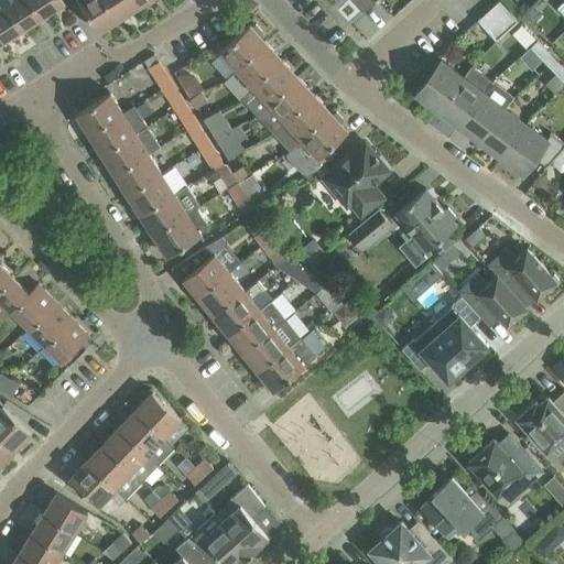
[(23,28),(6,0),(0,0),(0,35),(3,41),(23,28)]
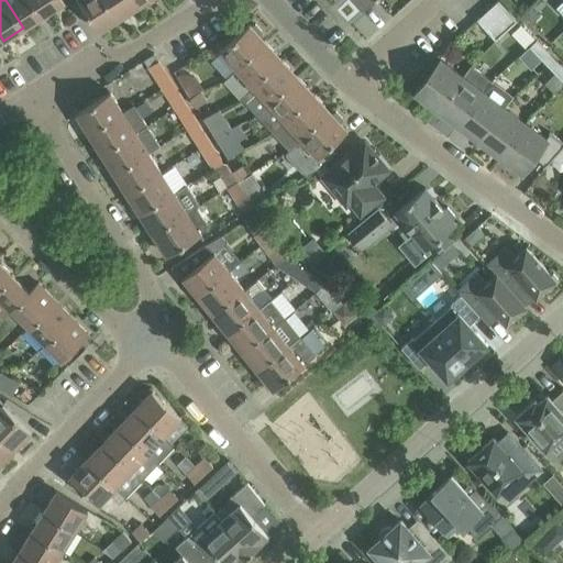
[(44,15),(33,0),(6,0),(23,28),(44,15)]
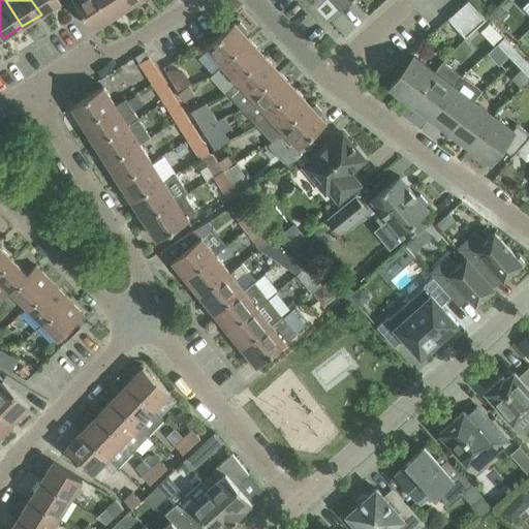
[(31,0),(41,14),(60,1),(59,0),(31,0)]
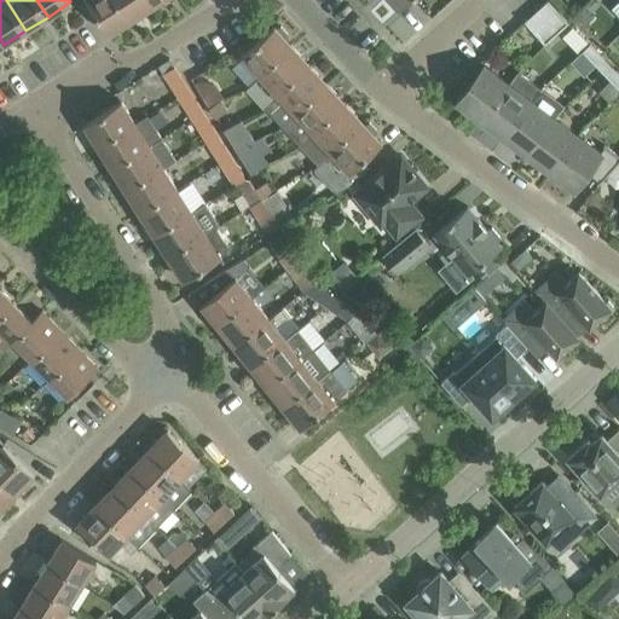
[(86,0),(109,34),(132,19),(119,0),(86,0)]
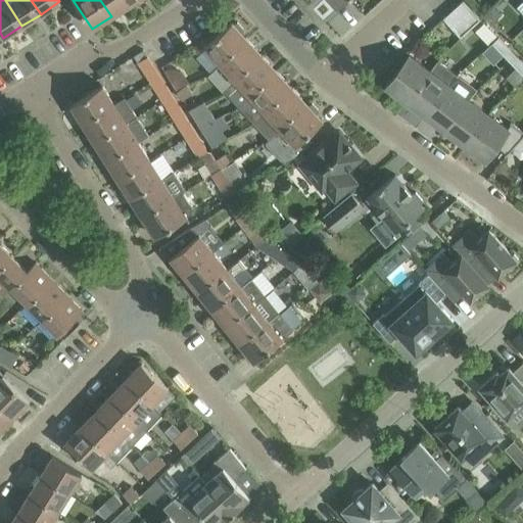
[(126,0),(100,0),(111,16),(130,4),(126,0)]
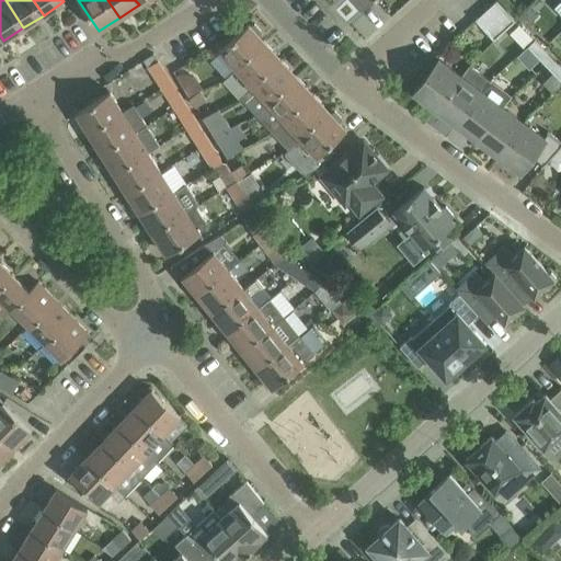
[(512,18),(496,0),(485,10),(504,31),(515,21),(512,18)]
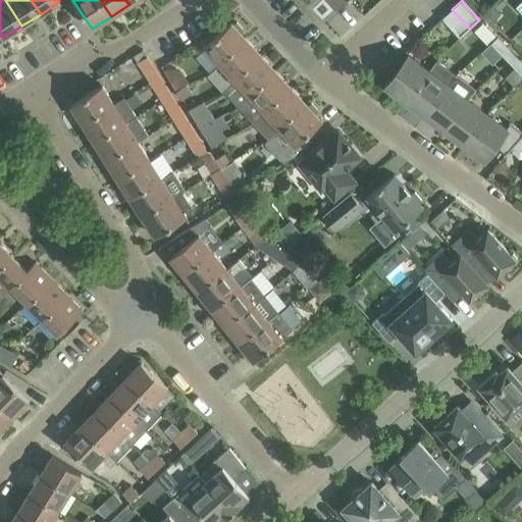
[(492,6),(484,15),(491,23),(501,14),(492,6)]
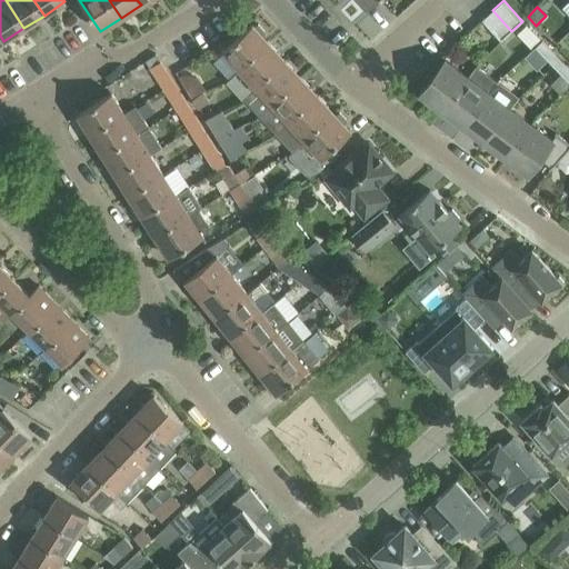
[(511,31),(492,10),(481,20),(500,41),(511,31)]
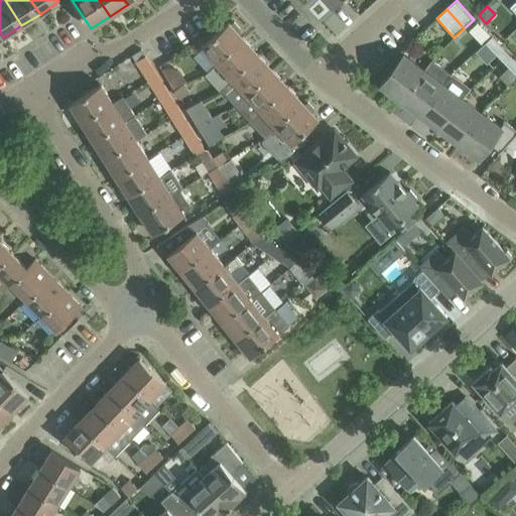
[(228,22),(214,35),(211,32),(197,41),(217,63),(243,38),(228,22)]
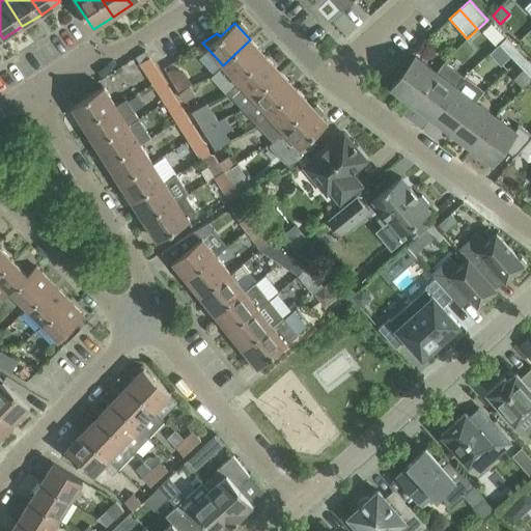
[(505,37),(499,44),(510,56),(515,61),(523,55),(518,50),(505,37)]
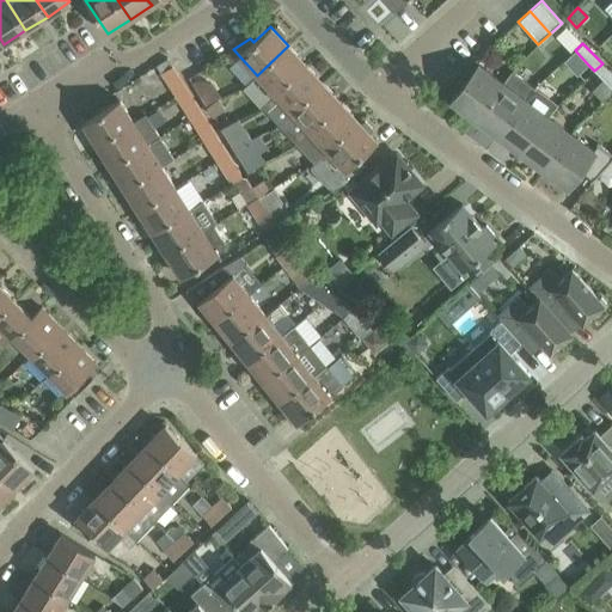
[(306,65),(288,46),(257,75),(275,95),(306,65)]
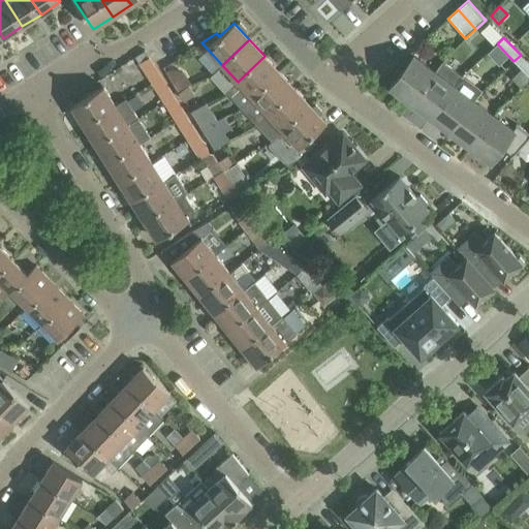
[(521,55),(514,61),(519,67),(521,69),(528,76),(528,63),(526,61),(521,55)]
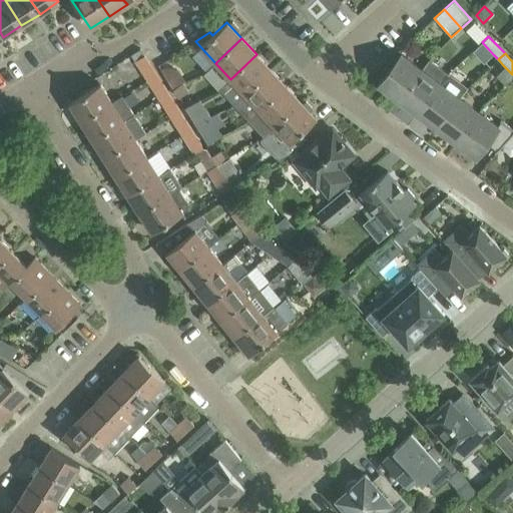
[(272,70),(257,54),(230,79),(219,89),(233,105),(272,70)]
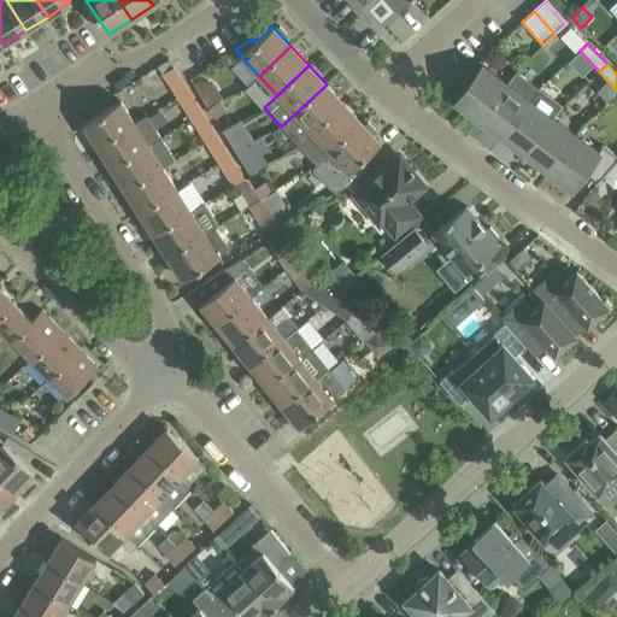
[(479,121),(506,83),(482,65),(454,103),(479,121)]
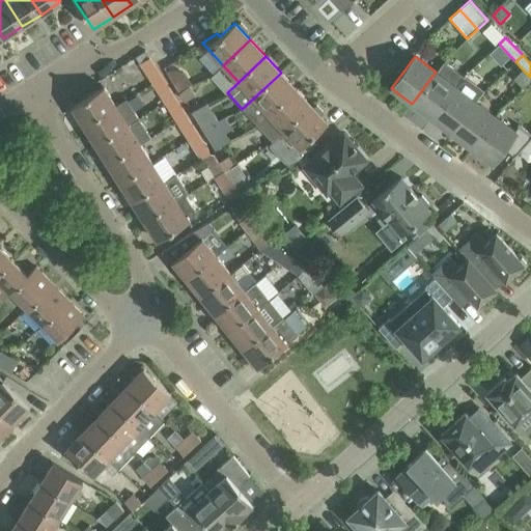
[(139,63),(151,83),(161,77),(149,57),(139,63)]
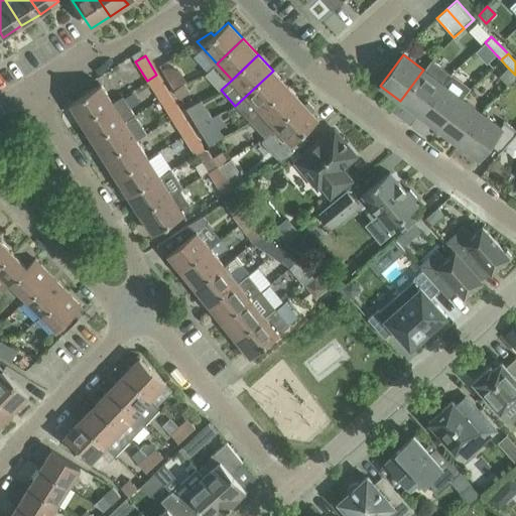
[(400,101),(419,115),(442,84),(443,85),(450,75),(431,59),(423,70),(400,101)]
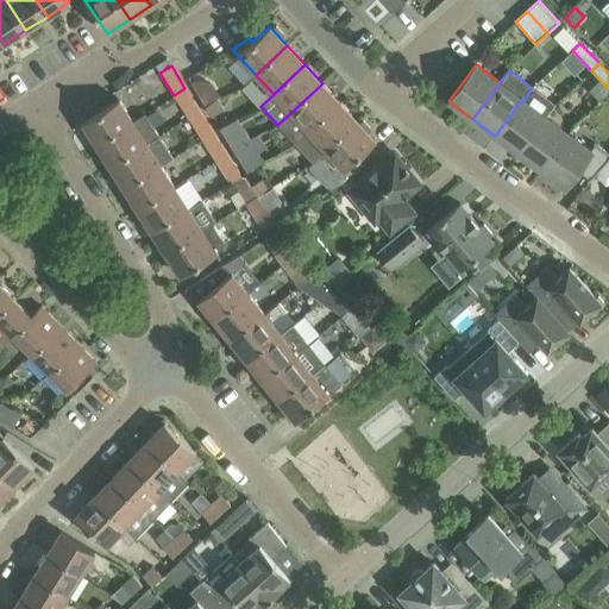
[(295,144),(340,102),(322,83),(277,125),(295,144)]
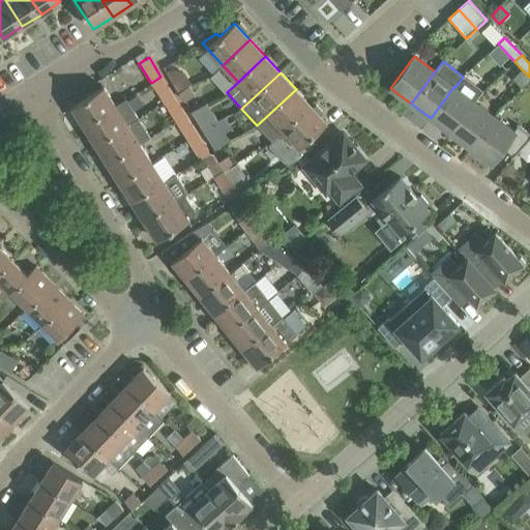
[(151,83),(164,102),(173,96),(160,77),(151,83)]
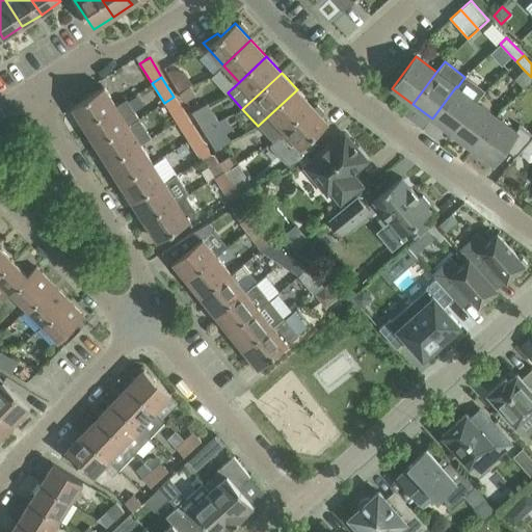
[(84,127),(115,106),(103,86),(72,107),(84,127)]
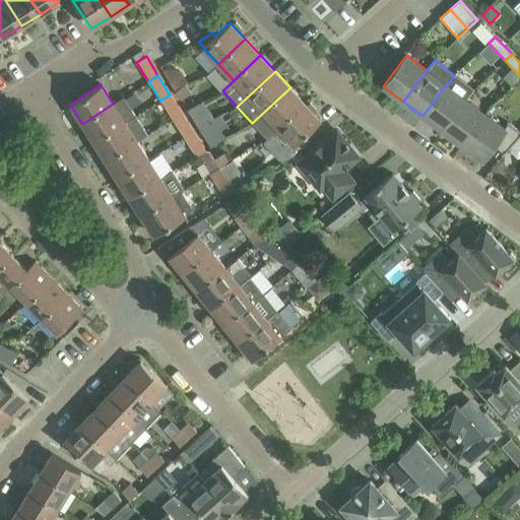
[(466,100),(447,85),(446,84),(423,116),(442,130),(466,100)]
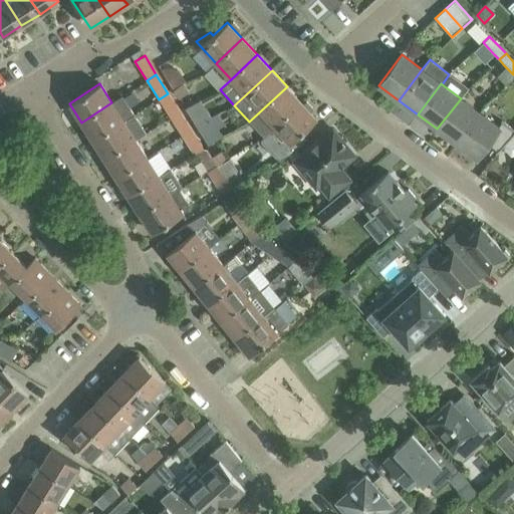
[(184,84),(174,89),(179,98),(189,92),(184,84)]
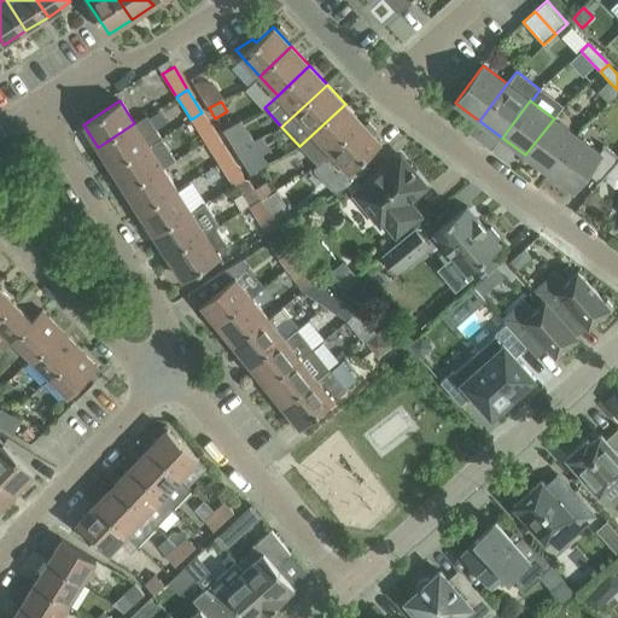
[(362,123),(345,104),(299,146),(318,164),(362,123)]
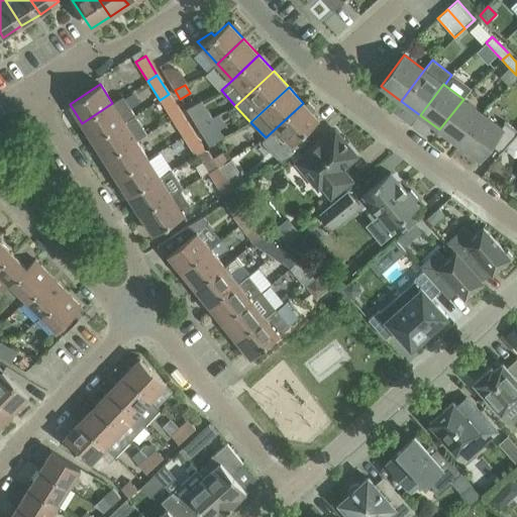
[(160,100),(171,118),(181,112),(169,94),(160,100)]
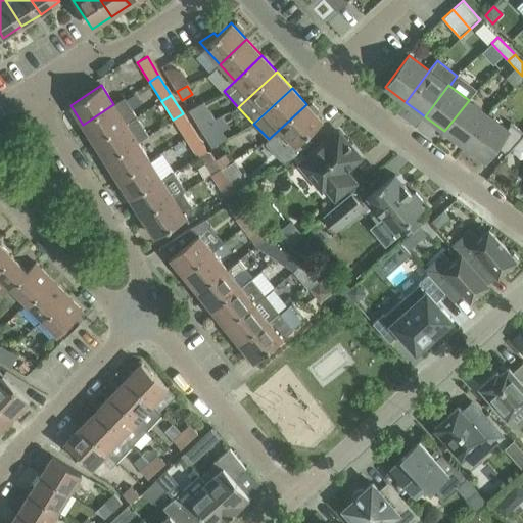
[(465,146),(488,114),(469,100),(444,131),(465,146)]
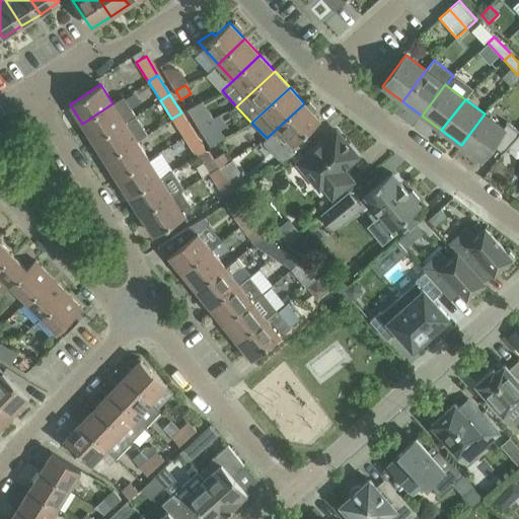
[(113,103),(82,124),(94,142),(125,123),(113,103)]
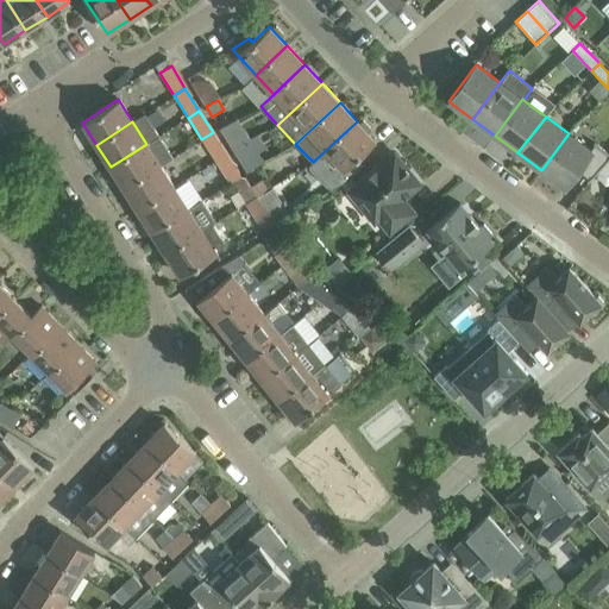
[(375,140),(357,121),(313,162),(308,167),(331,190),(345,182),(363,165),(356,158),(375,140)]
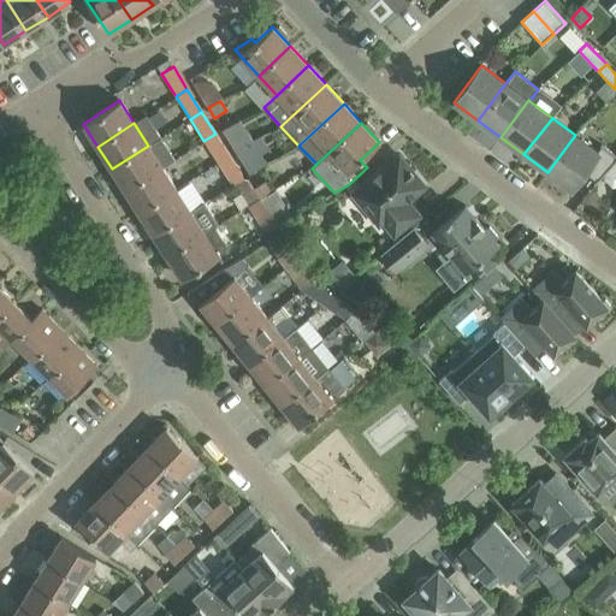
[(203,141),(218,163),(229,155),(215,134),(203,141)]
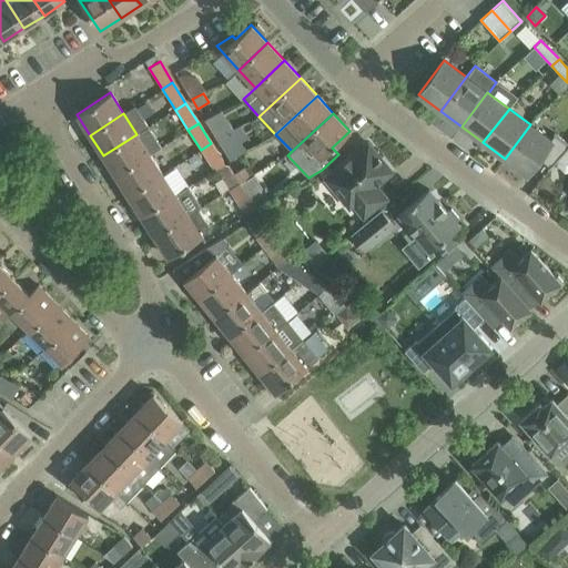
[(223,123),(211,130),(217,140),(229,133),(223,123)]
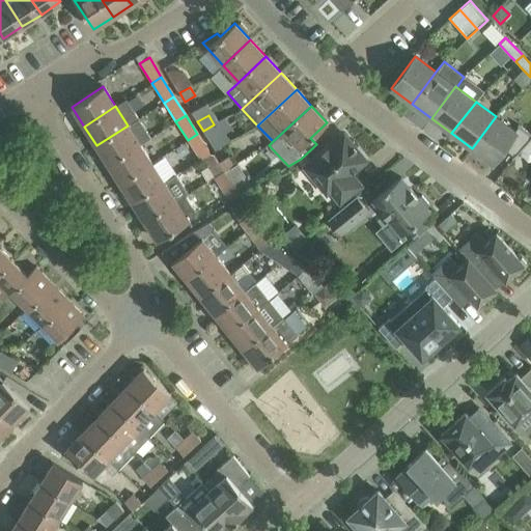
[(514,130),(496,116),(472,148),(492,164),(503,149),(513,157),(511,158),(512,159),(530,139),(530,137),(530,134),(518,124),(514,130)]
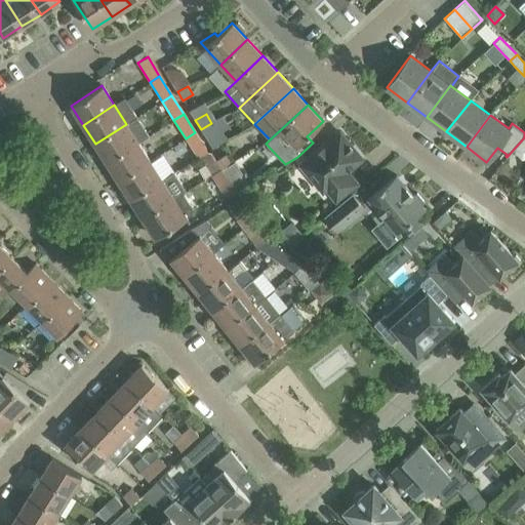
[(107,162),(138,143),(149,135),(137,117),(126,124),(95,144),(107,162)]
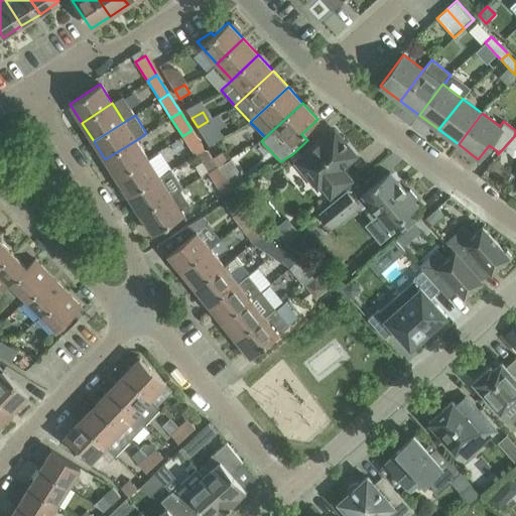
[(213,129),(208,121),(198,127),(202,135),(213,129)]
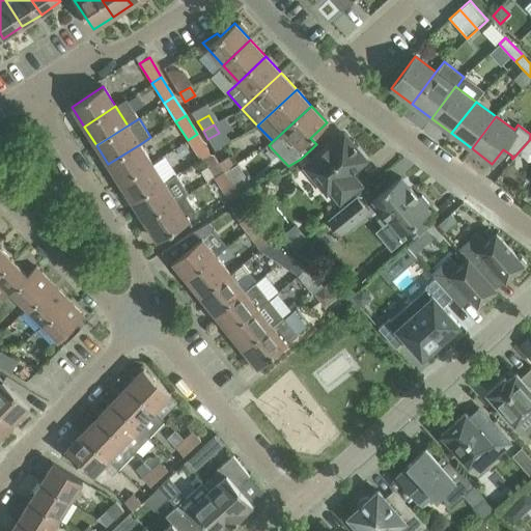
[(203,142),(197,134),(188,140),(193,148),(203,142)]
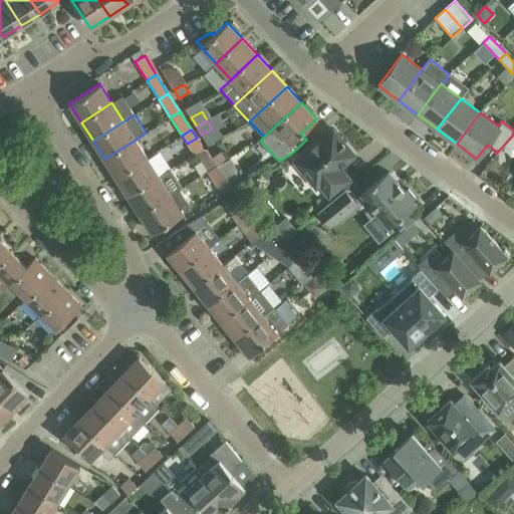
[(319,185),(329,197),(349,180),(339,168),(354,156),(333,130),(294,162),(316,188),(319,185)]
